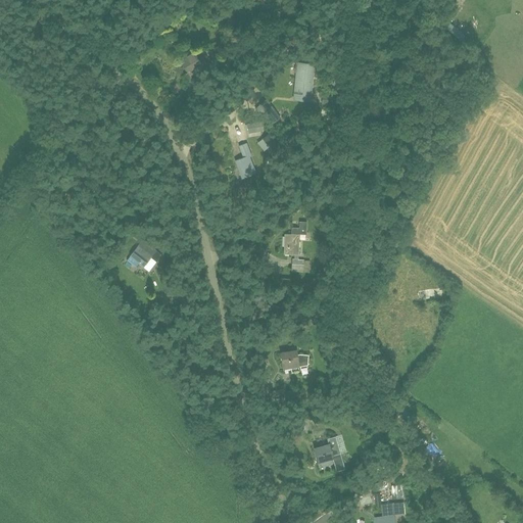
[(202,67),(192,50),(185,54),(186,56),(181,60),(188,73),(183,76),(189,86),(194,83),(190,75),(202,67)]
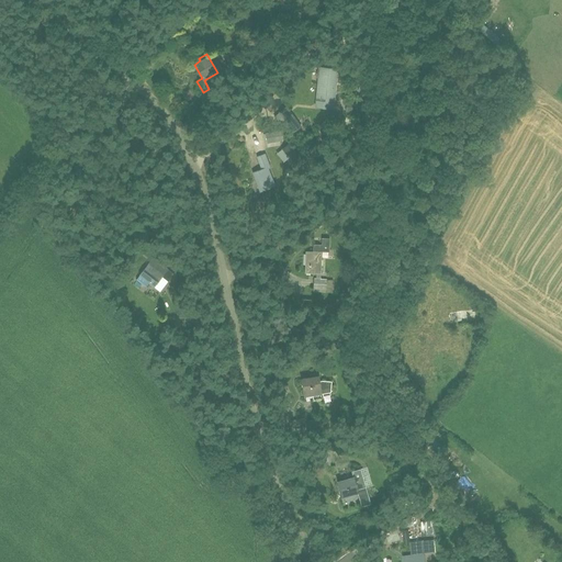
[(318,85),(316,108),(332,109),(336,69),(319,68),(319,78),(321,78),(319,85),(318,85)]
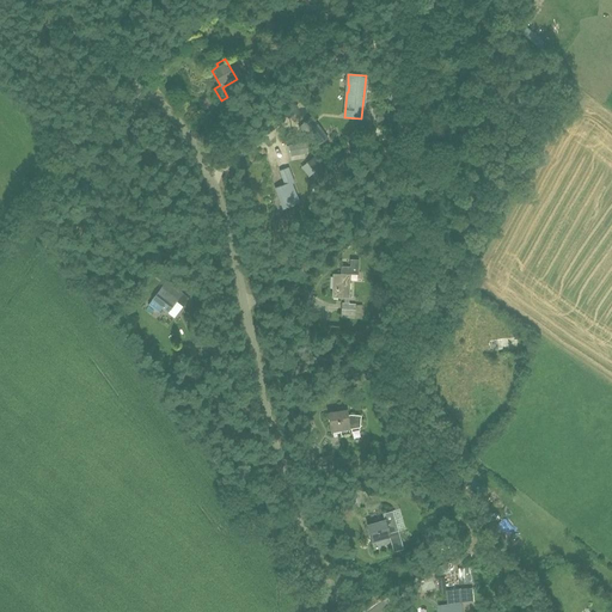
[(397,112),(381,110),(380,124),(396,127),(397,112)]
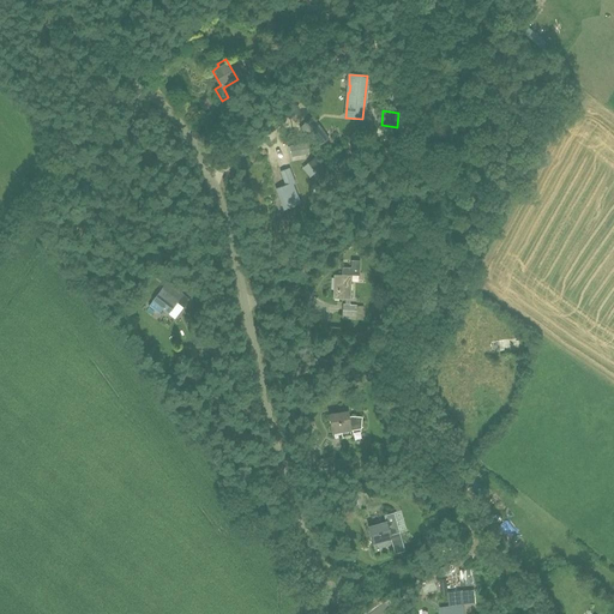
[(292,156),(302,155),(308,154),(307,143),(289,145),(292,156)]
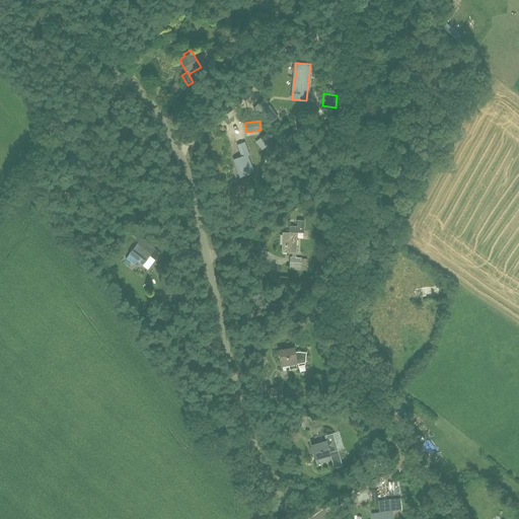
[(233,159),(240,176),(253,171),(247,155),(249,154),(244,142),(237,145),(241,156),(233,159)]
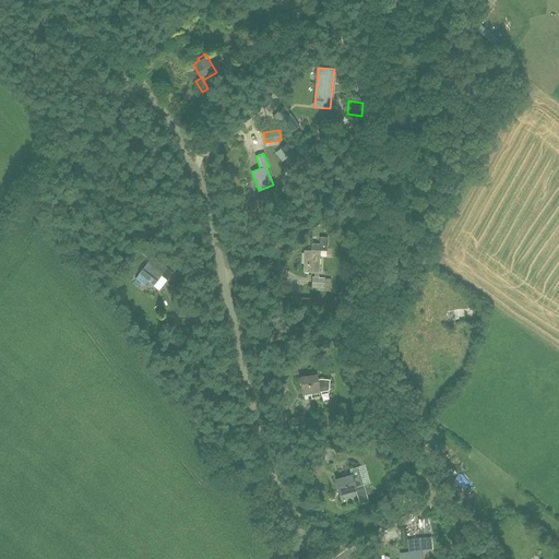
[(302,272),(313,272),(313,276),(318,276),(319,248),(328,248),(328,237),(320,237),(320,244),(311,244),(311,253),(304,252),(302,272)]
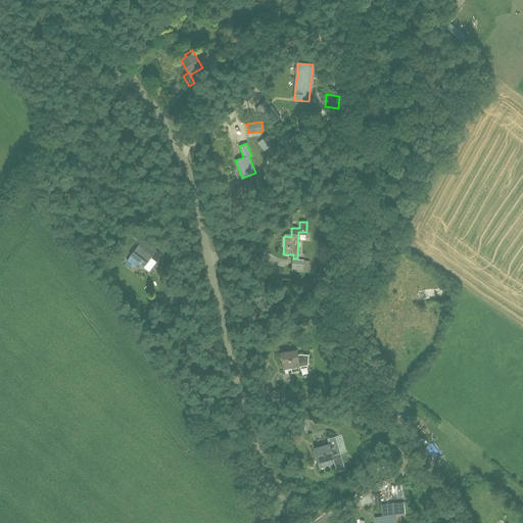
[(155,260),(161,254),(142,239),(126,259),(135,267),(139,263),(143,266),(150,256),(155,260)]
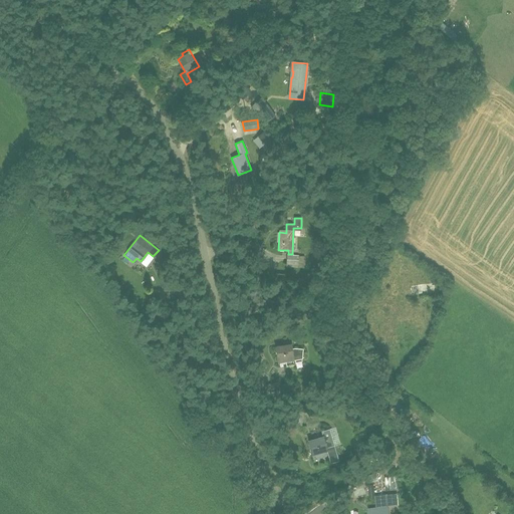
[(275,346),(277,362),(301,358),(302,348),(294,347),(291,348),(290,343),(275,346)]
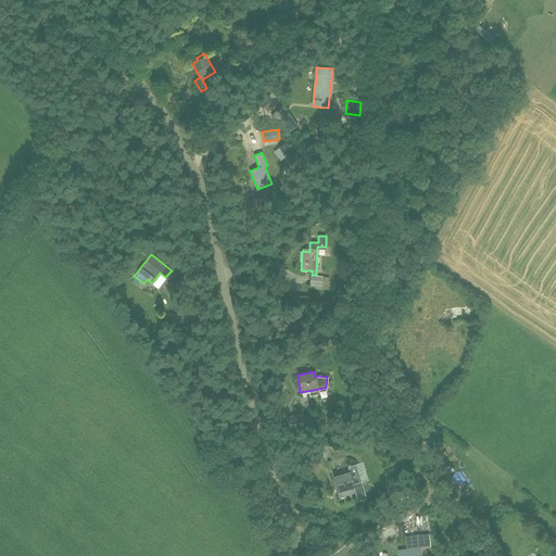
[(339,493),(355,489),(353,484),(362,482),(357,464),(348,466),(350,472),(333,477),(339,493)]
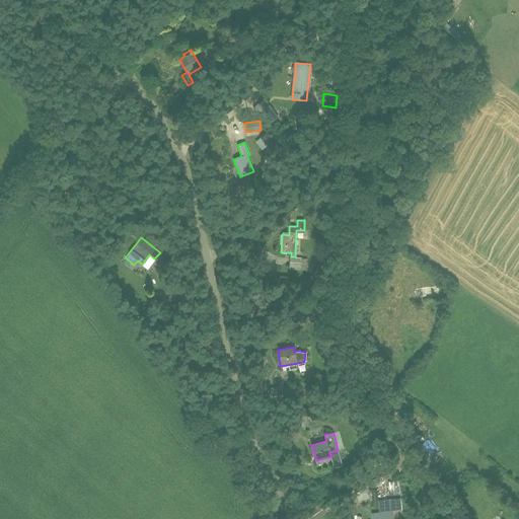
[(388,485),(389,494),(402,493),(401,484),(388,485)]
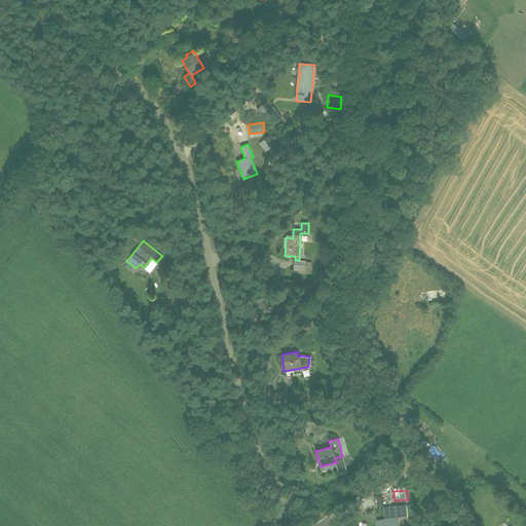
[(397,525),(397,518),(408,517),(408,505),(384,508),(385,519),(381,519),(381,525),(397,525)]
